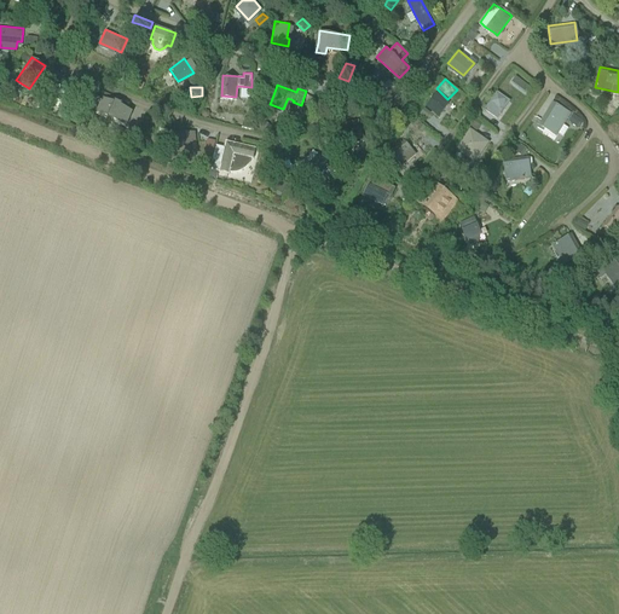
[(485,106),(497,115),(501,110),(498,109),(507,97),(497,90),(485,106)]
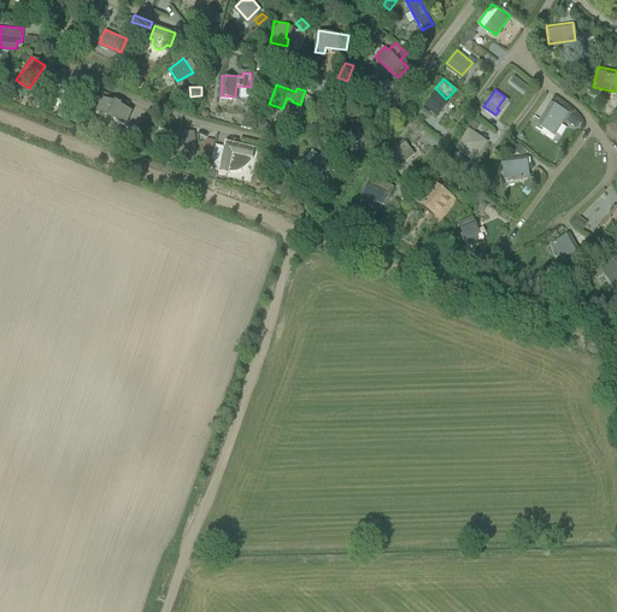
[(424,103),(438,112),(447,100),(434,90),(424,103)]
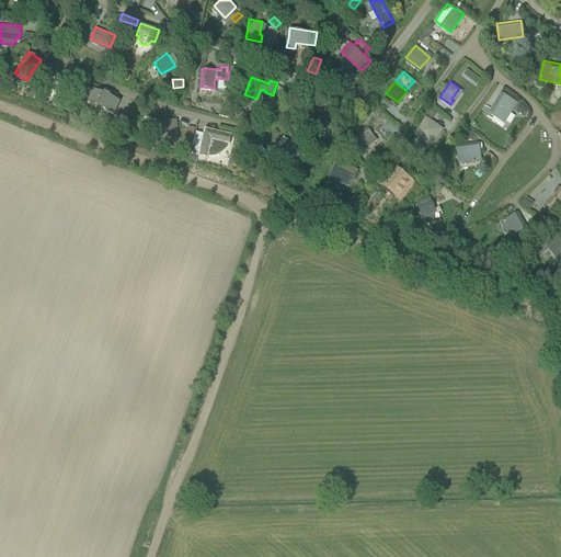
[(84,83),(81,90),(87,93),(90,86),(84,83)]
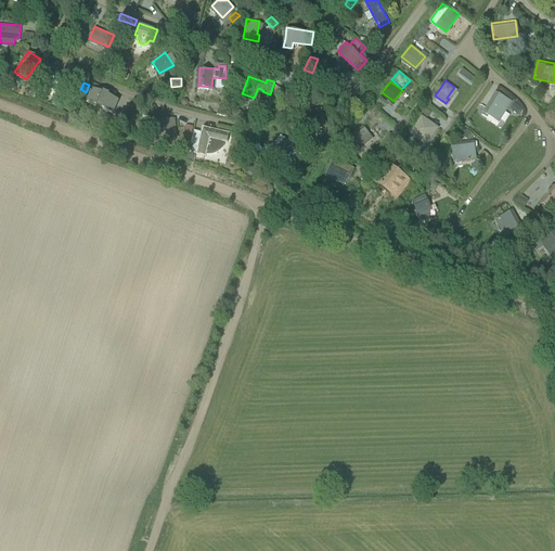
[(92,85),(86,99),(113,111),(118,98),(108,92),(110,91),(102,88),(101,89),(92,85)]
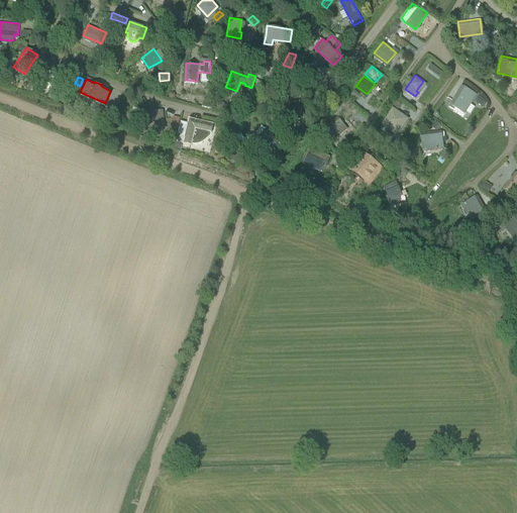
[(461,84),(451,99),(449,102),(463,111),(466,107),(475,92),(461,84)]
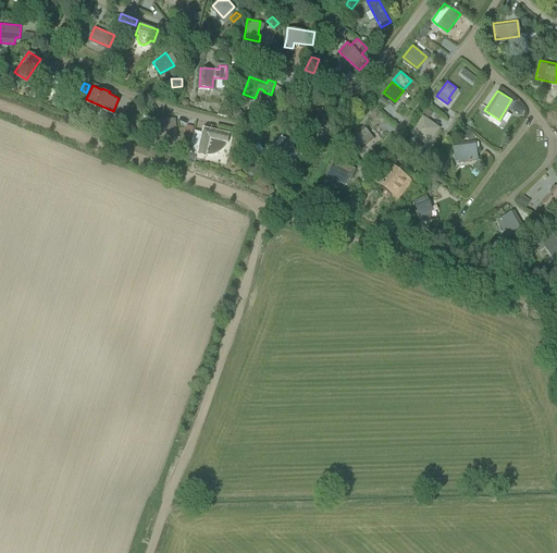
[(386,97),(382,94),(378,100),(382,103),(386,97)]
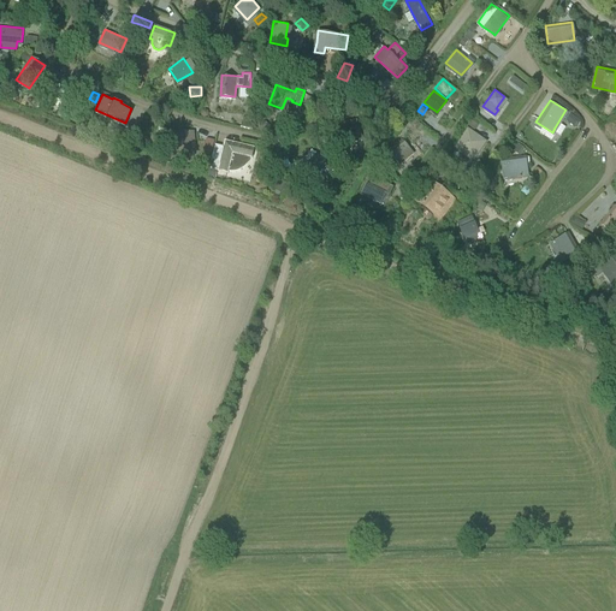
[(337,123),(343,142),(349,141),(349,137),(361,134),(356,119),(348,123),(347,119),(337,123)]
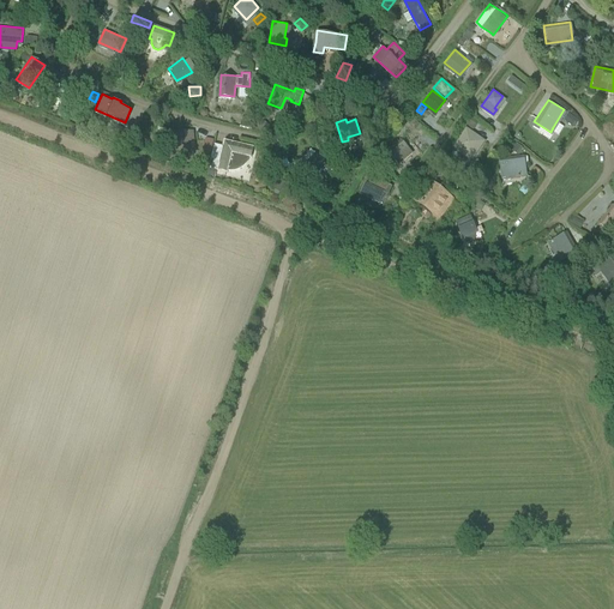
[(455,144),(464,150),(473,156),(485,139),(467,126),(455,144)]
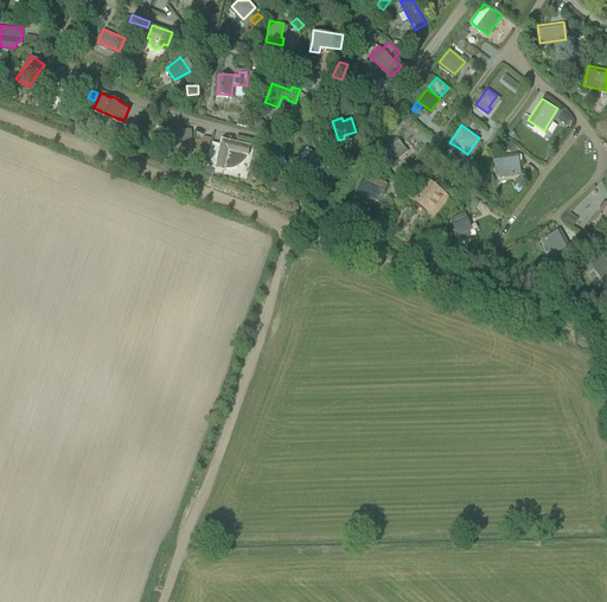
[(172,129),(173,141),(174,147),(191,146),(190,128),(172,129)]
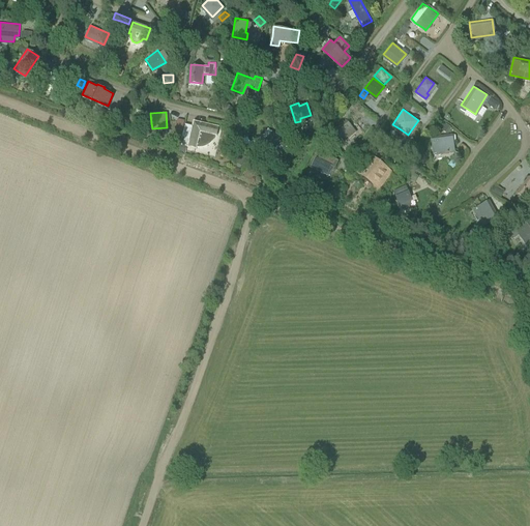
[(345,116),(332,126),(343,139),(355,129),(345,116)]
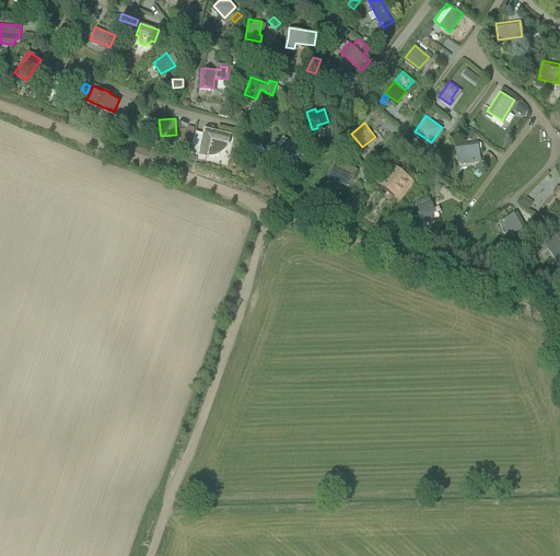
[(229,141),(231,131),(203,125),(197,152),(207,154),(207,153),(210,153),(212,153),(216,153),(218,152),(221,150),(223,148),(224,146),(226,143),(226,141),(229,141)]
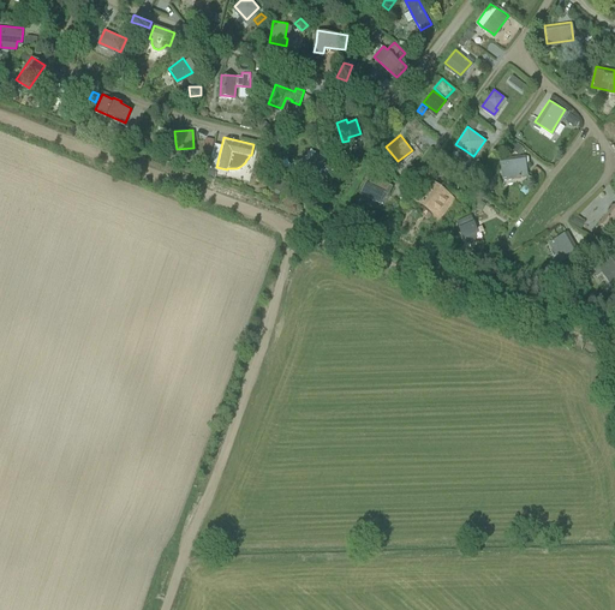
[(305,163),(315,171),(318,173),(328,161),(315,150),(305,163)]
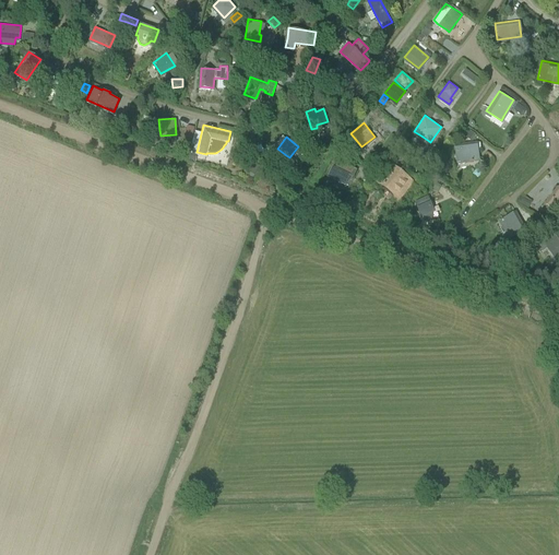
[(479,156),(477,146),(480,145),(479,140),(476,140),(454,143),(455,150),(459,150),(460,160),(479,156)]
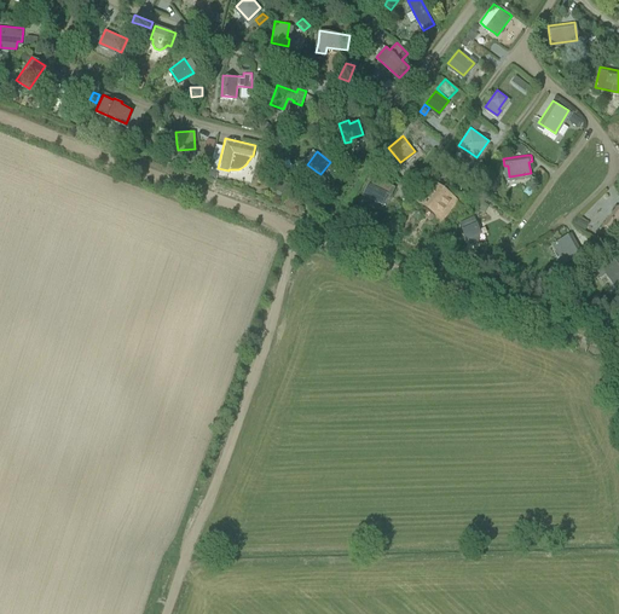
[(368,181),(363,192),(382,202),(387,192),(391,193),(395,185),(375,175),(371,183),(368,181)]
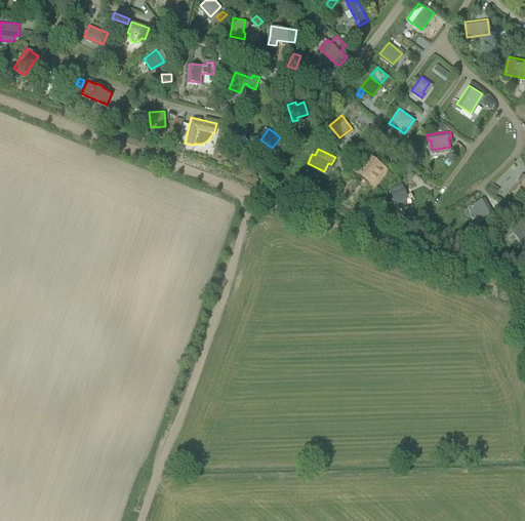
[(374,187),(389,168),(366,151),(353,169),(374,187)]
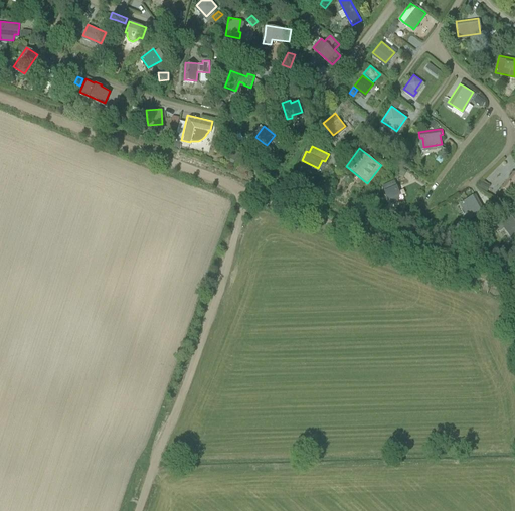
[(232,165),(237,156),(228,151),(223,159),(232,165)]
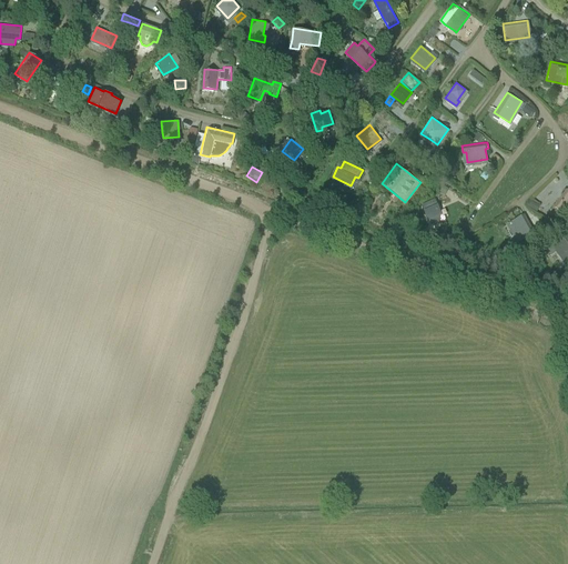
[(445,193),(449,187),(444,183),(439,190),(445,193)]
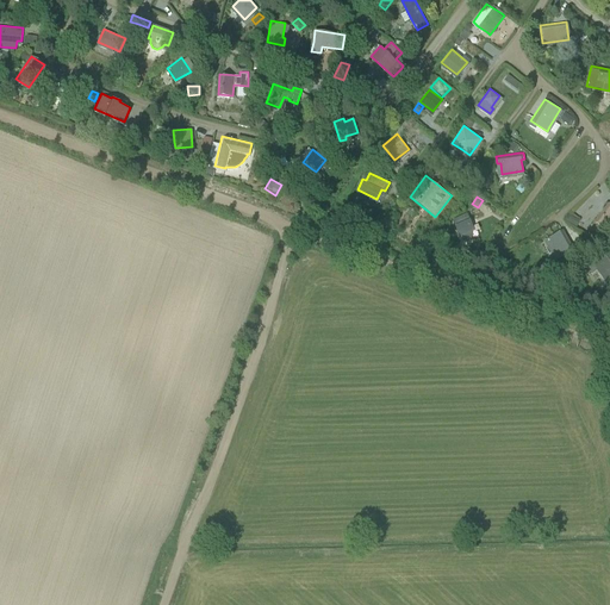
[(609,201),(604,206),(608,209),(599,219),(607,225),(605,226),(609,230),(609,201)]
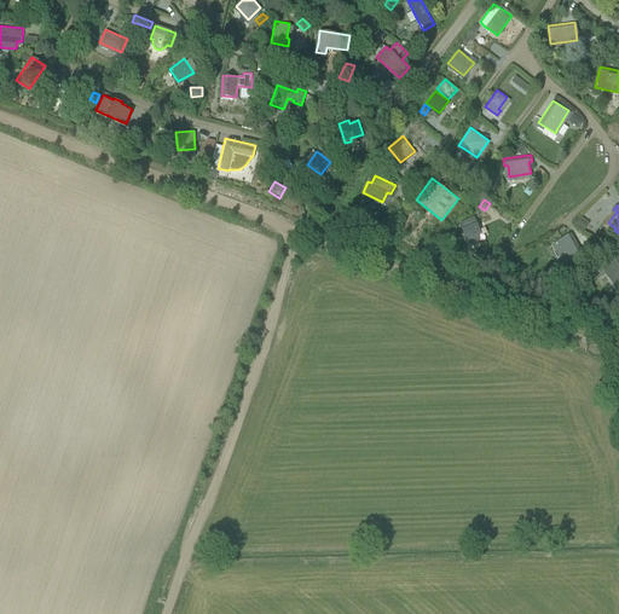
[(460,220),(463,229),(467,237),(469,241),(472,242),(478,239),(479,237),(478,232),(480,231),(473,214),(460,220)]
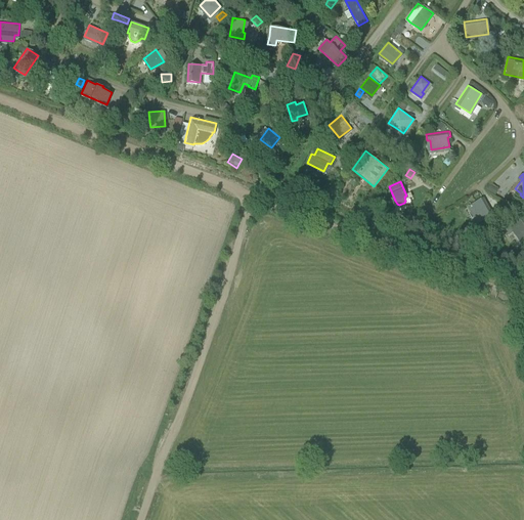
[(491,182),(488,188),(495,192),(498,186),(491,182)]
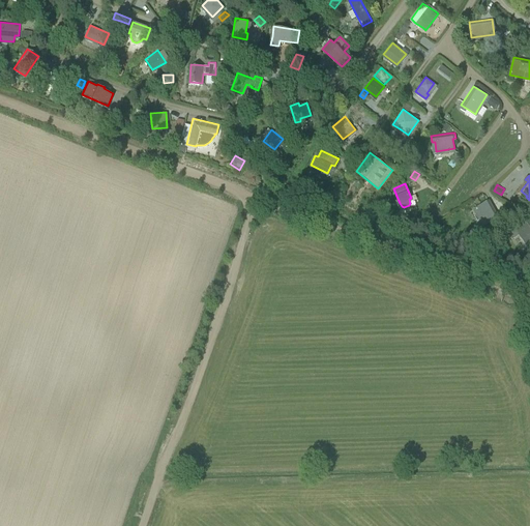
[(475,207),(480,215),(484,223),(498,214),(489,199),(475,207)]
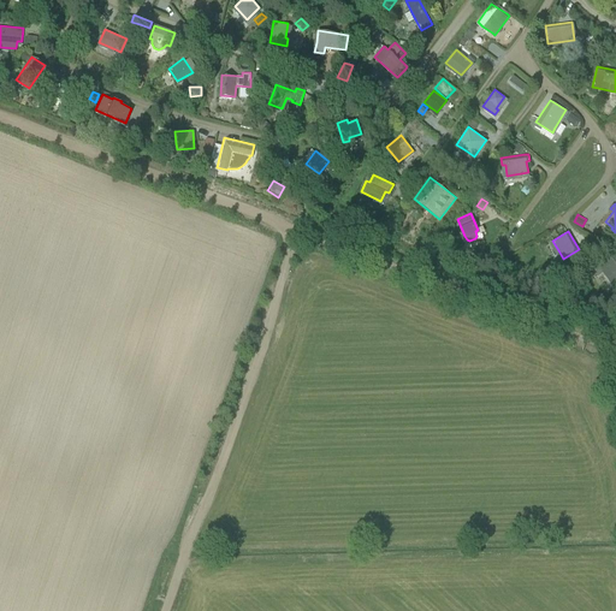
[(615,262),(611,256),(598,265),(592,268),(597,274),(603,271),(614,286),(615,284),(615,262)]
